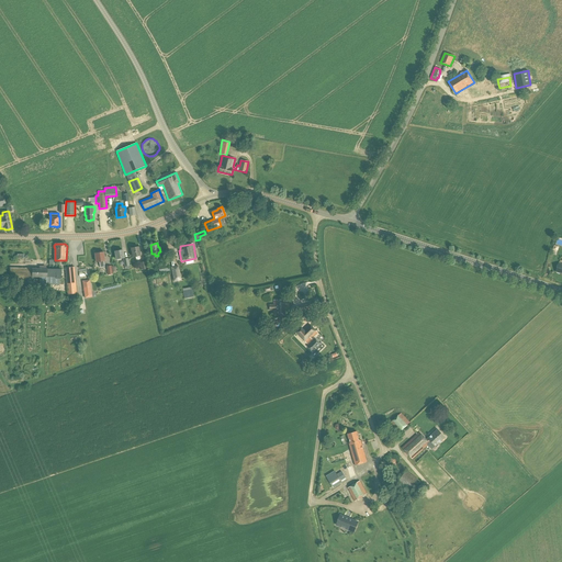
[(139,259),(139,256),(141,256),(138,247),(131,248),(133,258),(135,257),(136,260),(139,259)]
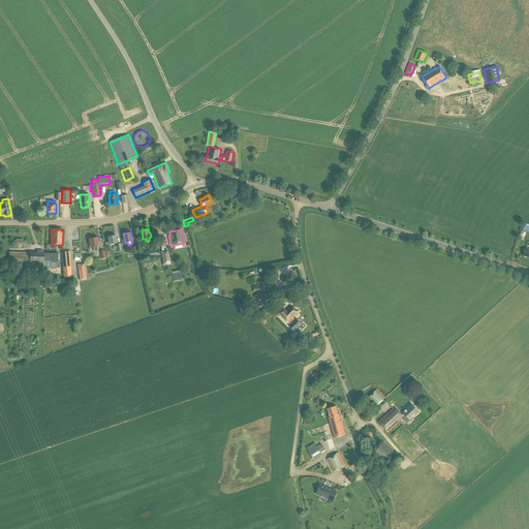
[(110,244),(117,243),(116,236),(109,237),(110,244)]
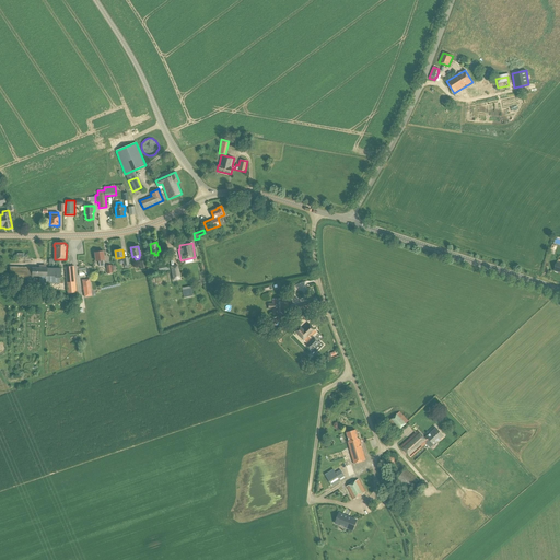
[(104,266),(103,260),(104,260),(103,252),(95,253),(96,261),(98,261),(100,267),(104,266)]
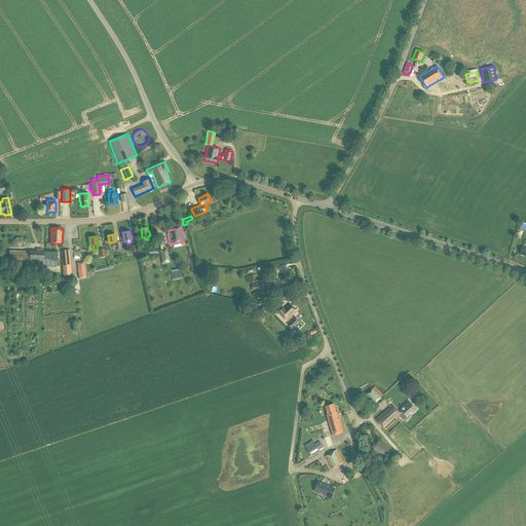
[(149,256),(158,254),(156,240),(150,241),(152,249),(148,250),(149,256)]
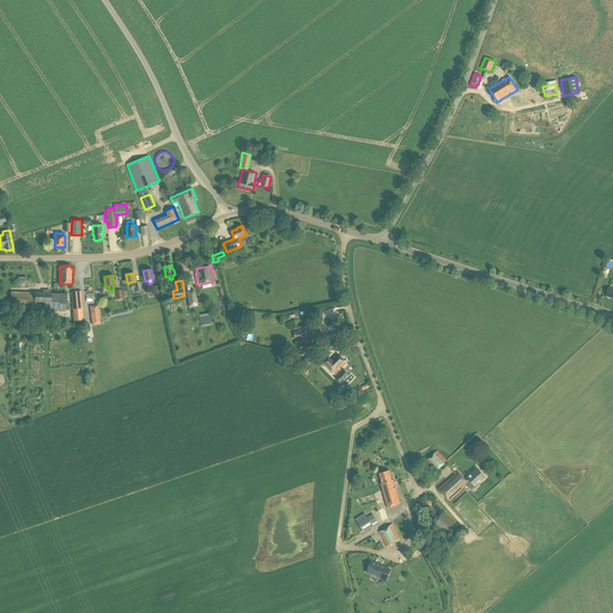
[(163,301),(173,299),(173,292),(173,291),(174,290),(174,284),(170,285),(171,292),(162,293),(163,301)]
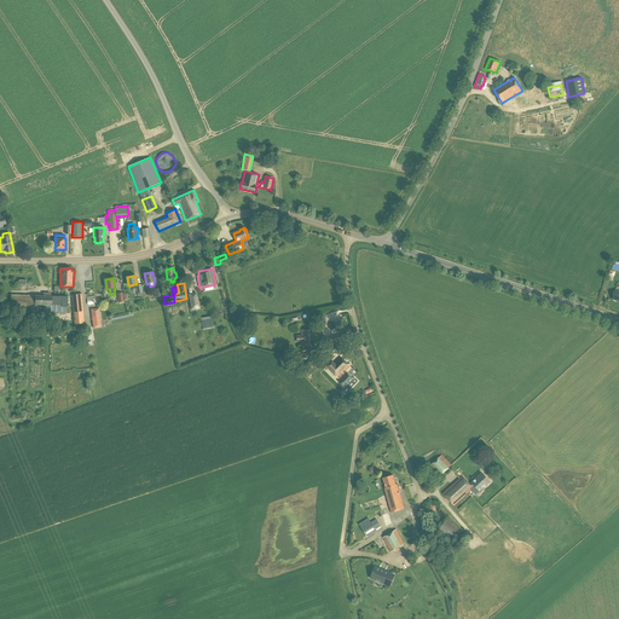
[(191,311),(200,308),(196,293),(187,294),(191,311)]
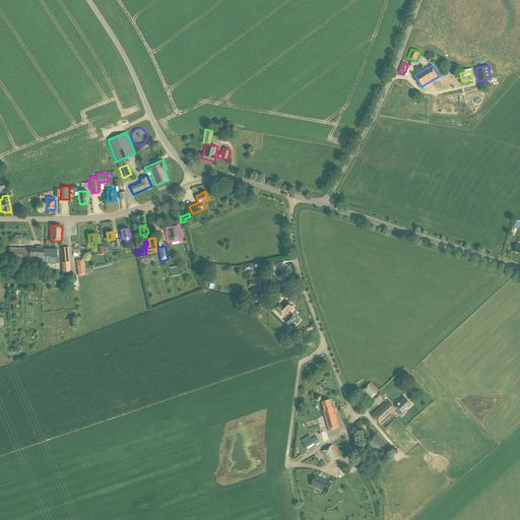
[(69,247),(60,248),(60,249),(63,272),(71,271),(70,262),(69,254),(69,247)]
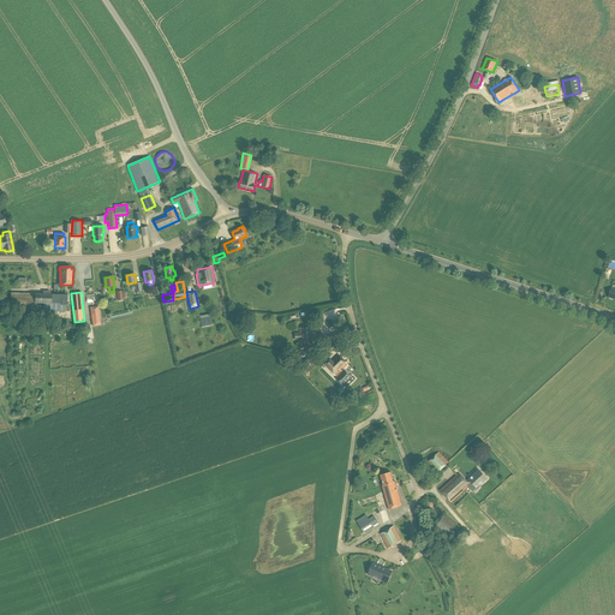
[(67,305),(67,294),(34,294),(34,293),(10,293),(10,306),(35,306),(35,303),(43,303),(43,311),(65,311),(65,305),(67,305)]
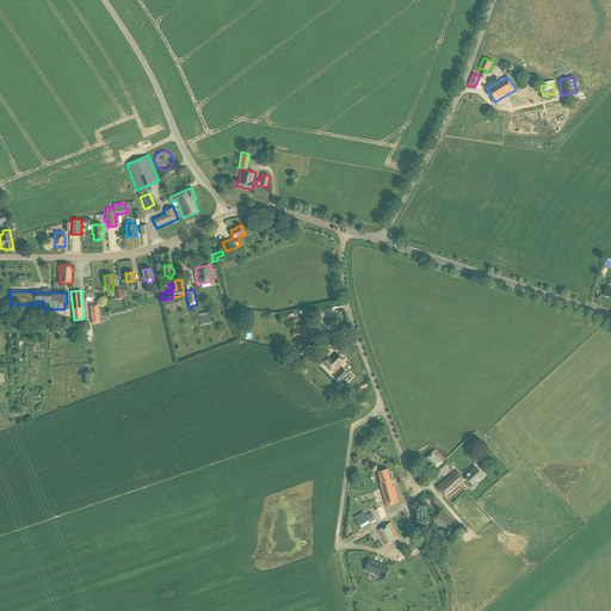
[(98,304),(90,306),(91,318),(92,319),(99,318),(99,316),(98,304)]
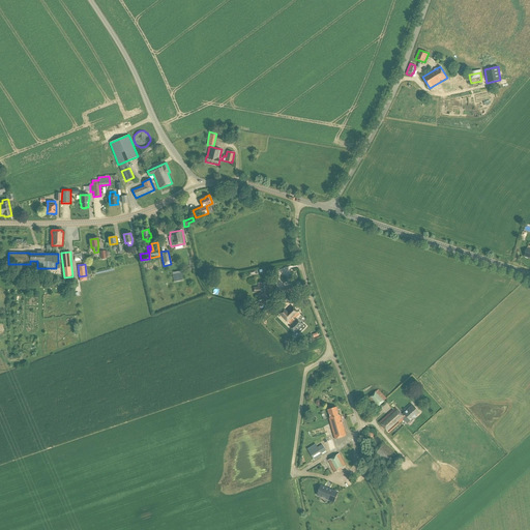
[(259,298),(272,297),(272,283),(259,284),(259,298)]
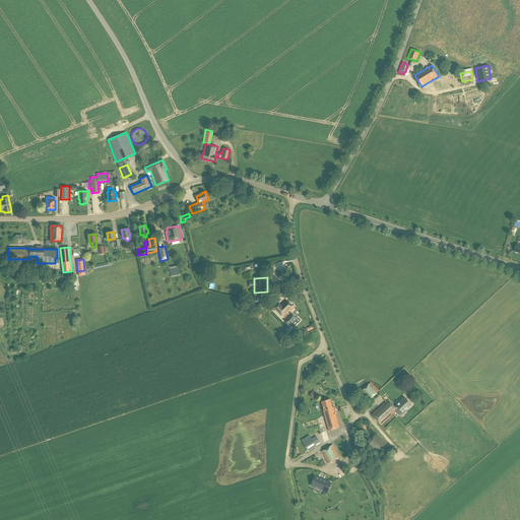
[(276,291),(289,287),(287,280),(273,285),(276,291)]
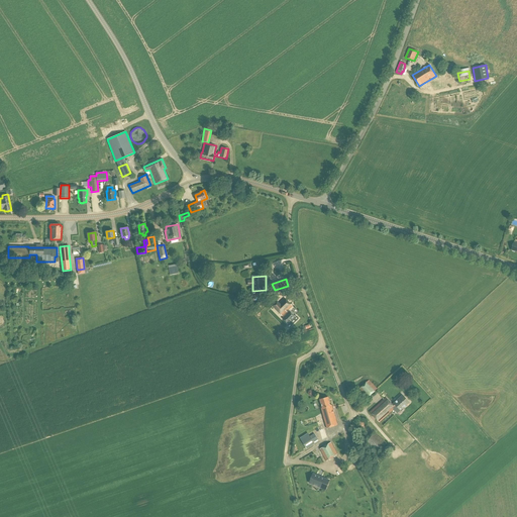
[(284,287),(279,292),(283,297),(288,293),(284,287)]
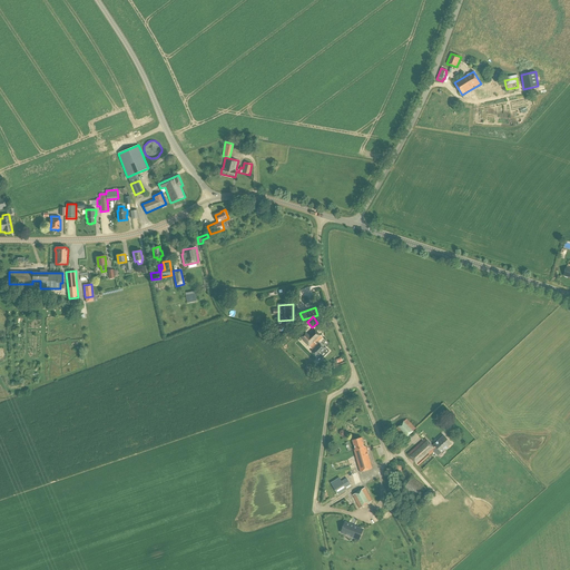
[(323,337),(314,328),(308,333),(307,332),(302,337),(310,346),(313,350),(311,352),(317,357),(323,352),(325,355),(328,352),(325,350),(320,343),(318,344),(317,343),(323,337)]
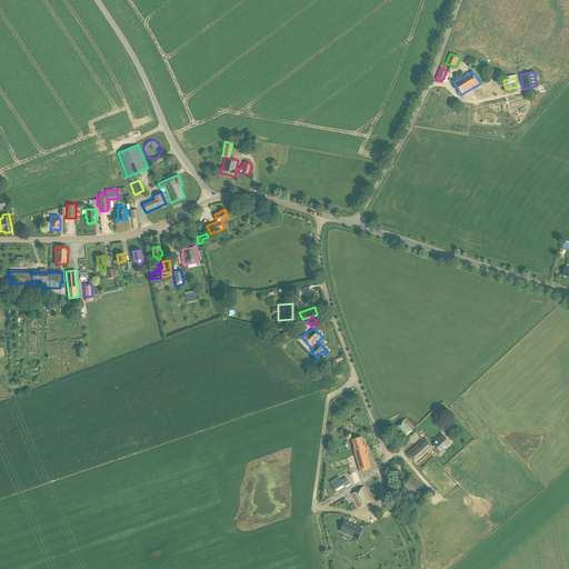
[(403,437),(415,428),(406,418),(396,428),(403,437)]
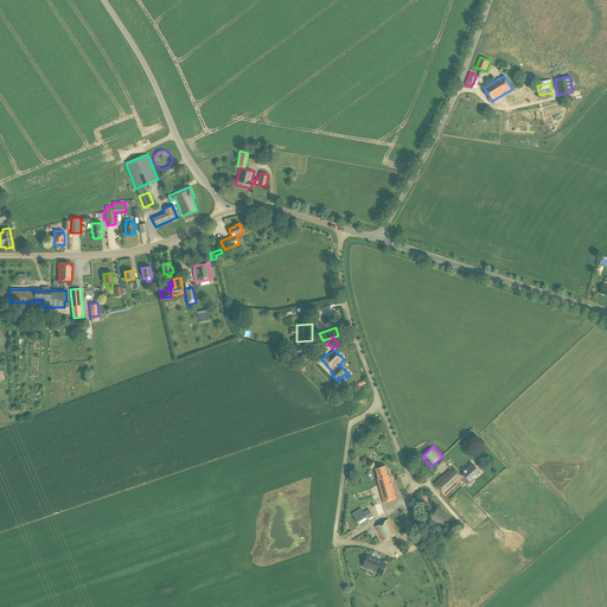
[(483,467),(493,465),(491,453),(480,455),(483,467)]
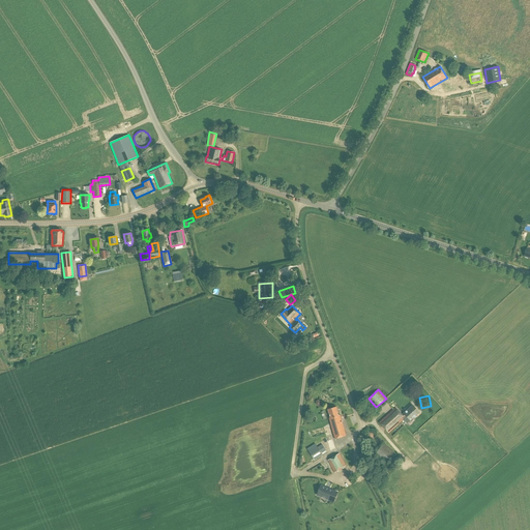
[(411,420),(419,412),(413,405),(403,414),(395,407),(379,422),(389,433),(405,419),(407,421),(409,418),(411,420)]
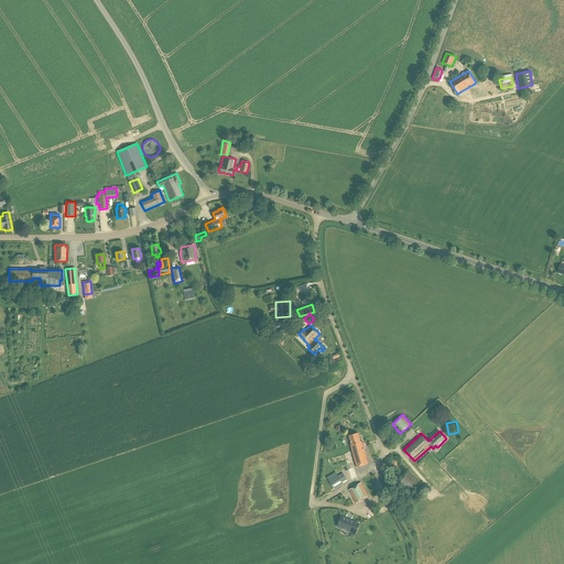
[(360,442),(358,433),(349,435),(351,445),(350,445),(357,467),(368,464),(361,441),(360,442)]
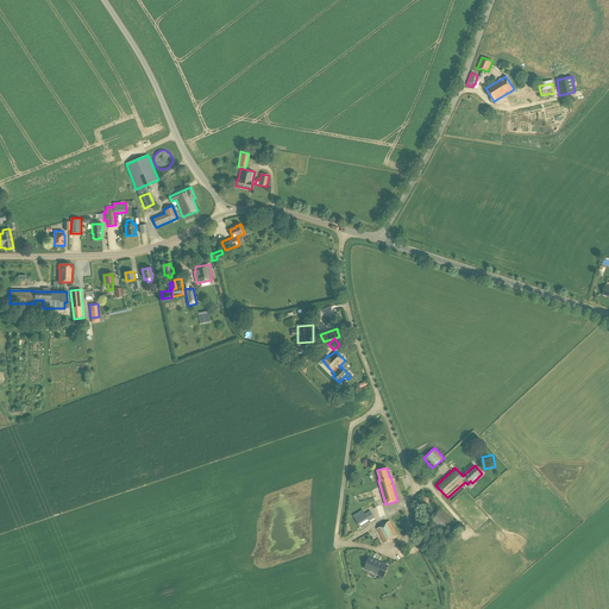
[(353,516),(362,529),(371,523),(363,510),(353,516)]
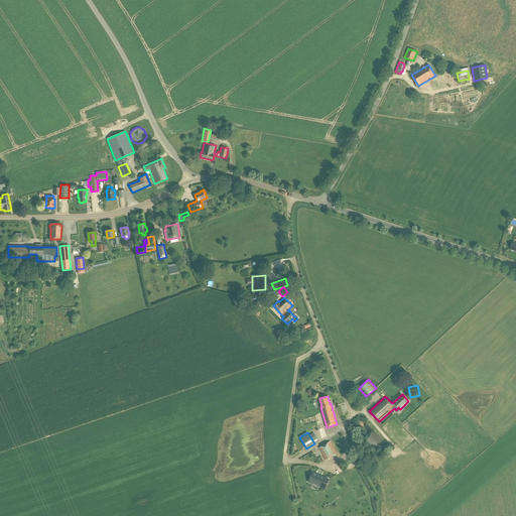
[(378,450),(385,441),(373,432),(366,441),(378,450)]
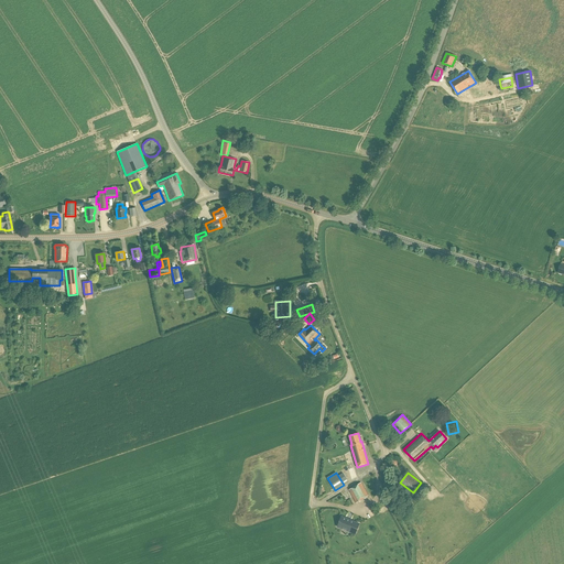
[(361,483),(348,490),(353,497),(357,503),(358,505),(368,499),(367,496),(368,495),(361,483)]
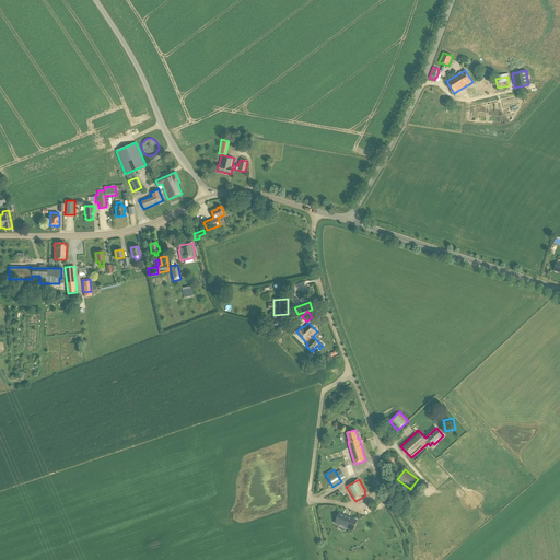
[(416,496),(423,485),(418,480),(410,491),(416,496)]
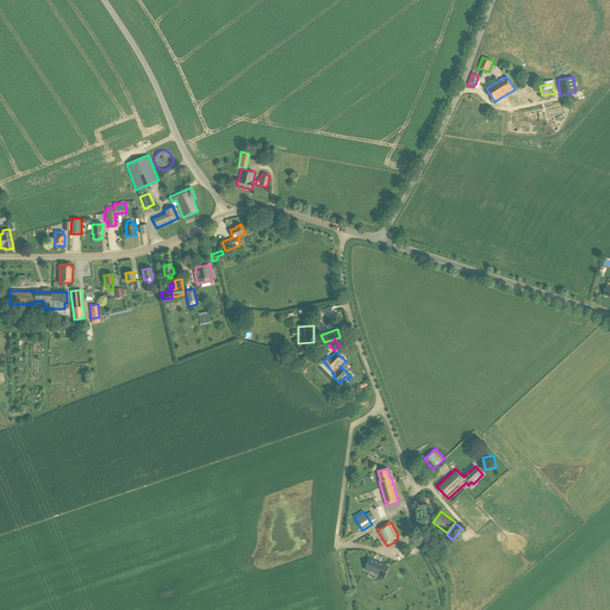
[(380,577),(385,565),(369,558),(365,570),(371,572),(371,570),(375,572),(374,574),(380,577)]
